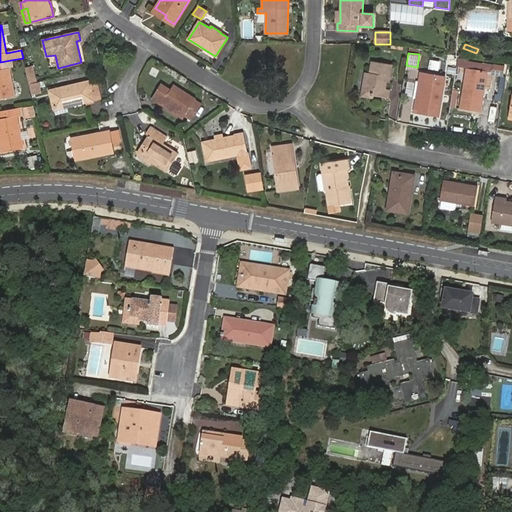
[(437,68),(439,61),(430,58),(428,66),(437,68)]
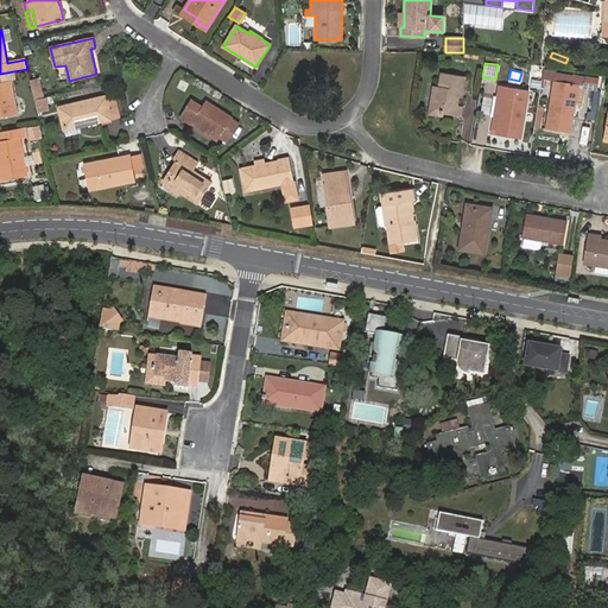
[(0,116),(17,114),(10,81),(16,80),(13,71),(0,74),(0,116)]
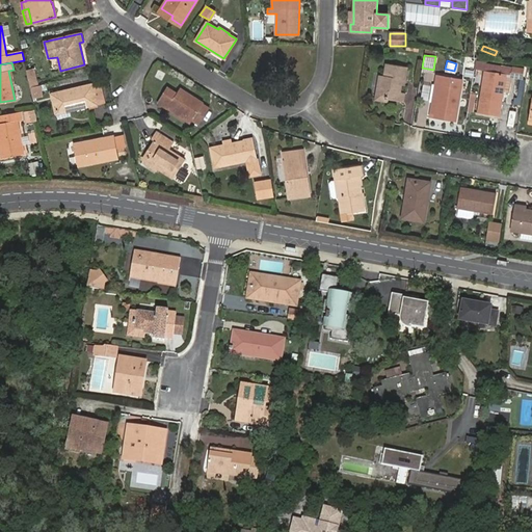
[(486,63),(478,113),(499,117),(503,91),(509,92),(512,76),(512,75),(500,74),(502,65),(486,63)]
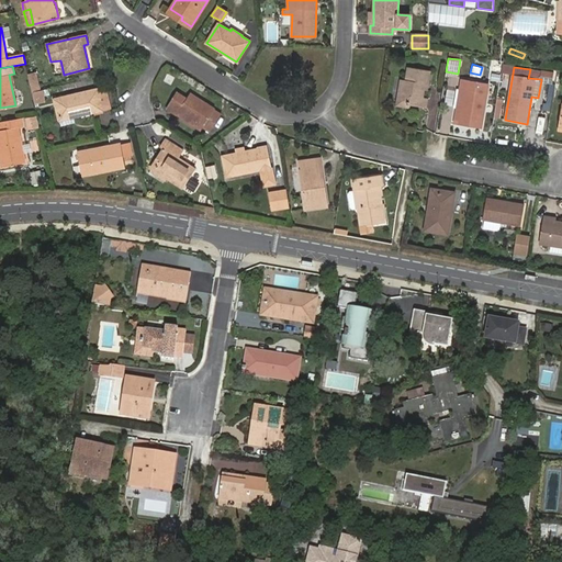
[(402,79),(398,100),(411,101),(411,104),(423,107),(428,70),(408,68),(406,80),(402,79)]
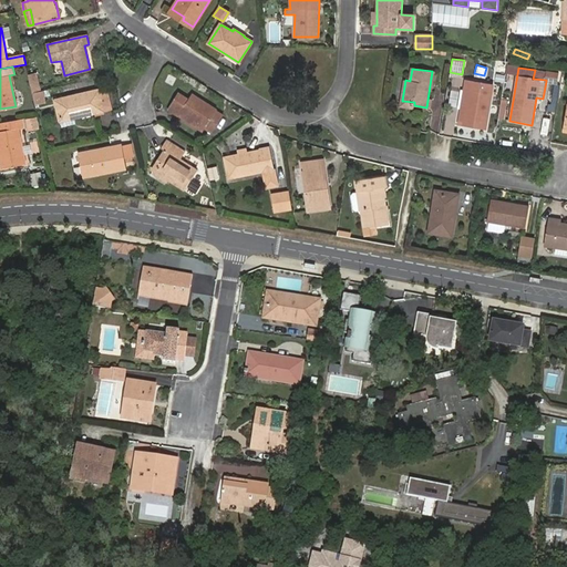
[(546,81),(556,82),(557,73),(547,72),(546,80),(546,81)]
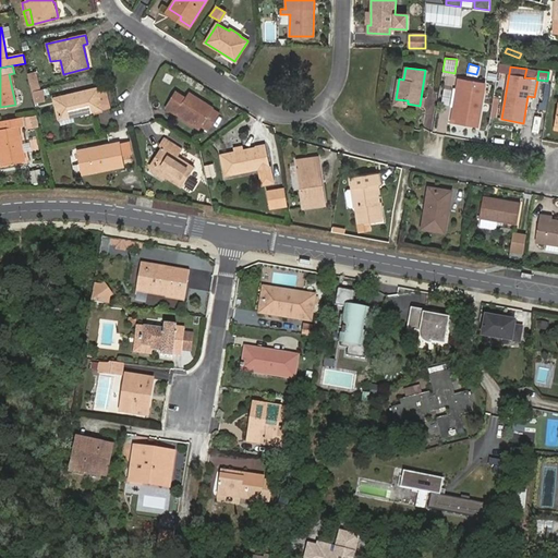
[(36,72),(27,74),(32,92),(40,91),(36,72)]
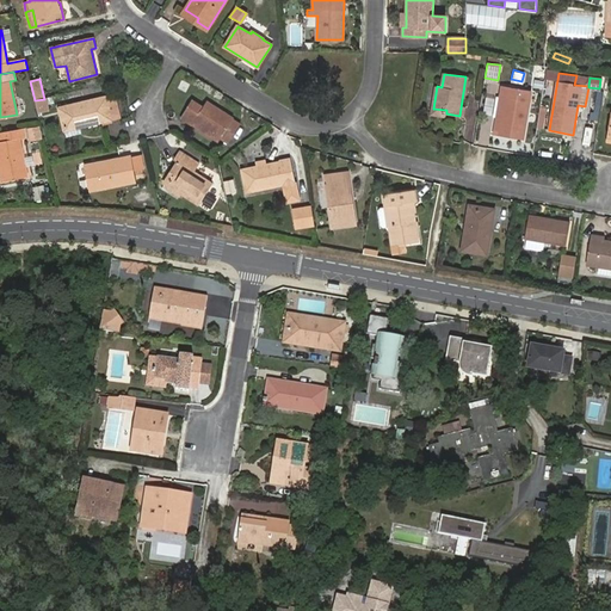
[(499,135),(524,140),(531,91),(507,87),(506,98),(498,97),(494,115),(503,116),(499,135)]
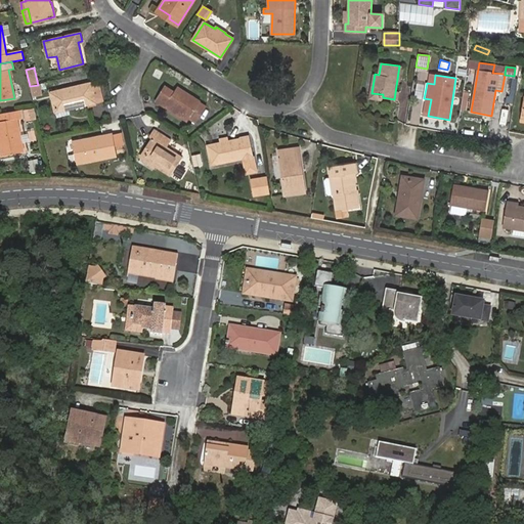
[(54,110),(70,106),(70,108),(96,102),(91,83),(50,92),(54,110)]
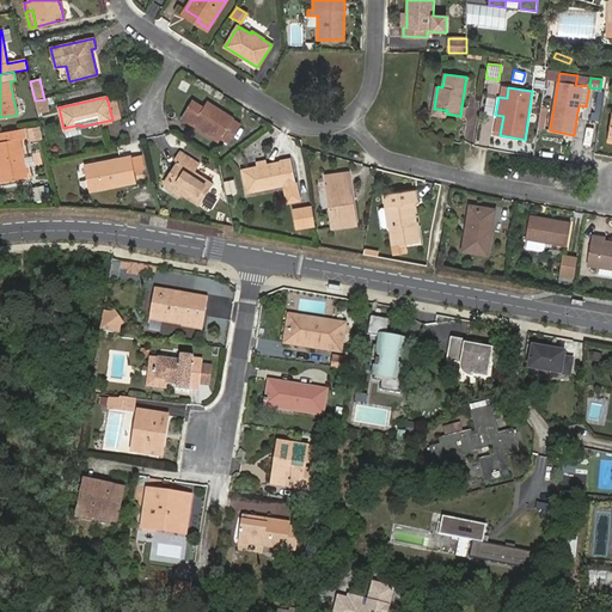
[(35,101),(37,111),(48,109),(46,98),(44,99),(35,101)]
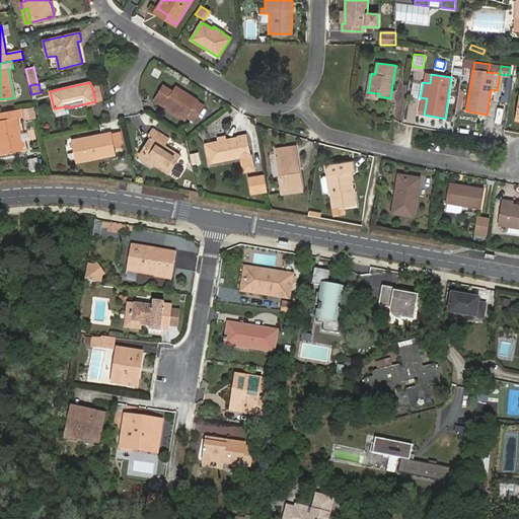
[(172,90),(163,84),(153,100),(186,121),(188,118),(194,122),(204,105),(198,101),(199,100),(175,86),(172,90)]
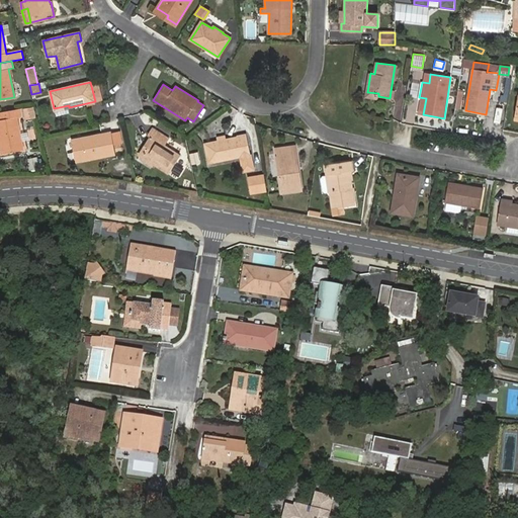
[(0,112),(0,147),(1,154),(23,150),(17,117),(21,116),(20,109),(0,112)]
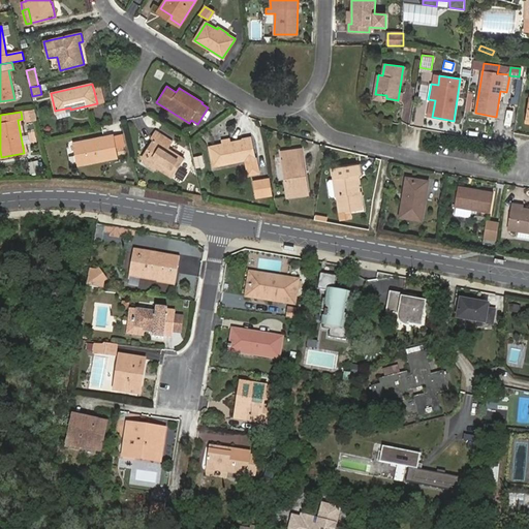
[(168,149),(173,142),(156,131),(152,137),(154,139),(142,159),(172,178),(184,159),(168,149)]
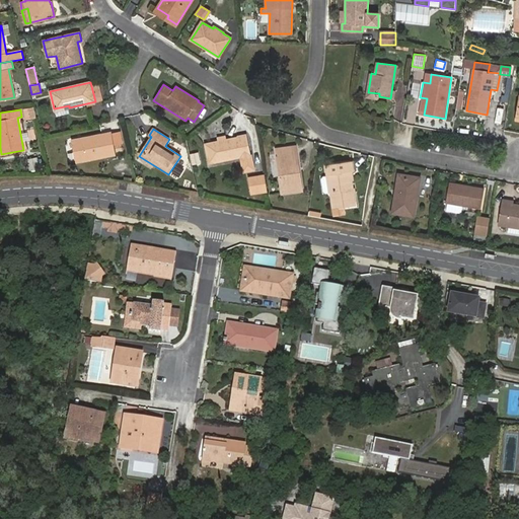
[(116,154),(112,133),(71,141),(75,162),(116,154)]
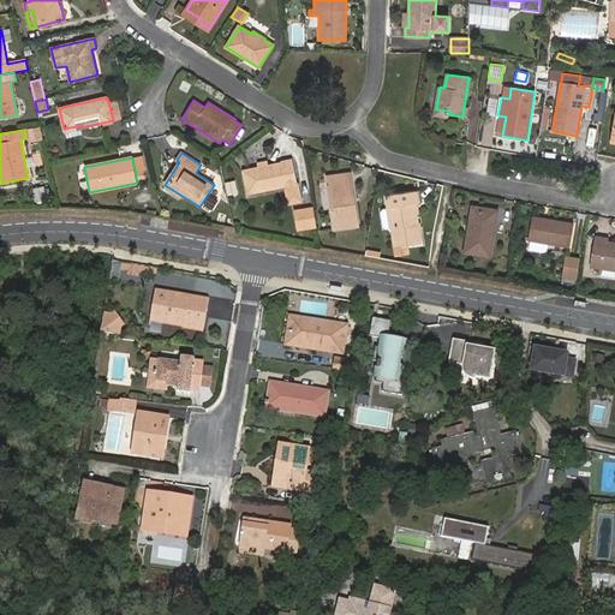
[(286,186),(290,203),(300,201),(292,160),(244,172),(249,193),(286,186)]
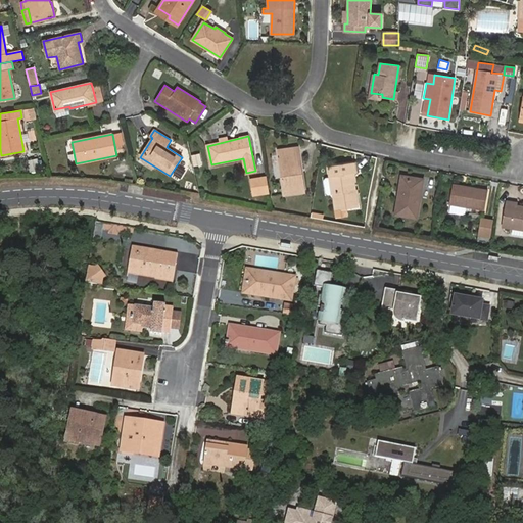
[(304,193),(301,172),(299,173),(295,147),(278,149),(285,195),(304,193)]
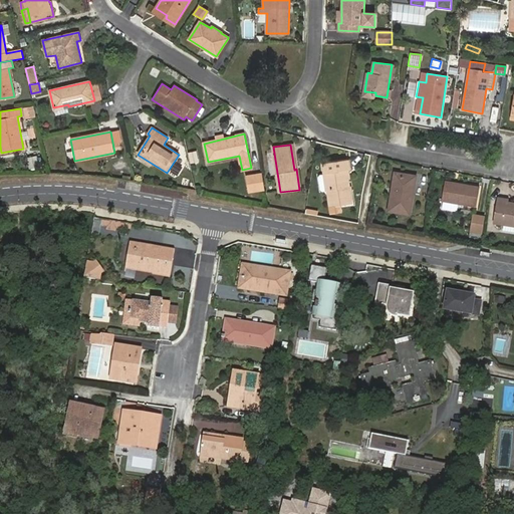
[(187,152),(189,163),(198,161),(196,150),(187,152)]
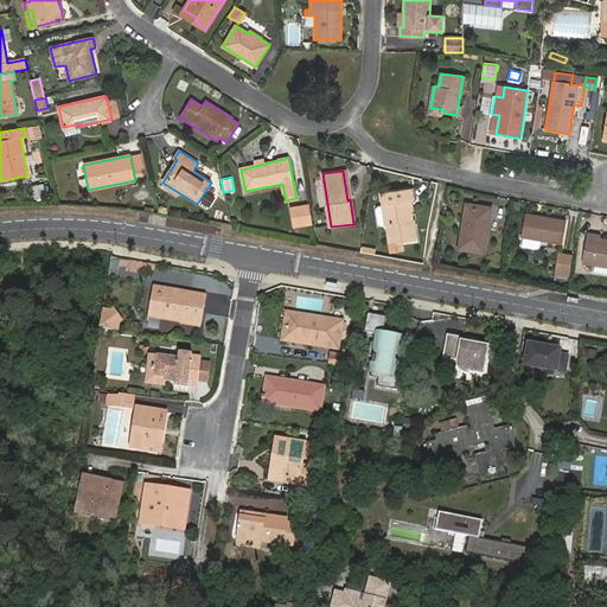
[(382,193),(390,251),(403,250),(402,243),(415,241),(409,202),(413,200),(410,189),(382,193)]
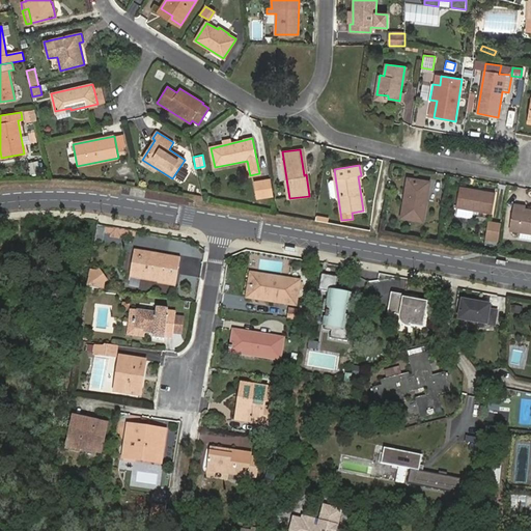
[(408,178),(400,218),(423,222),(429,182),(408,178)]
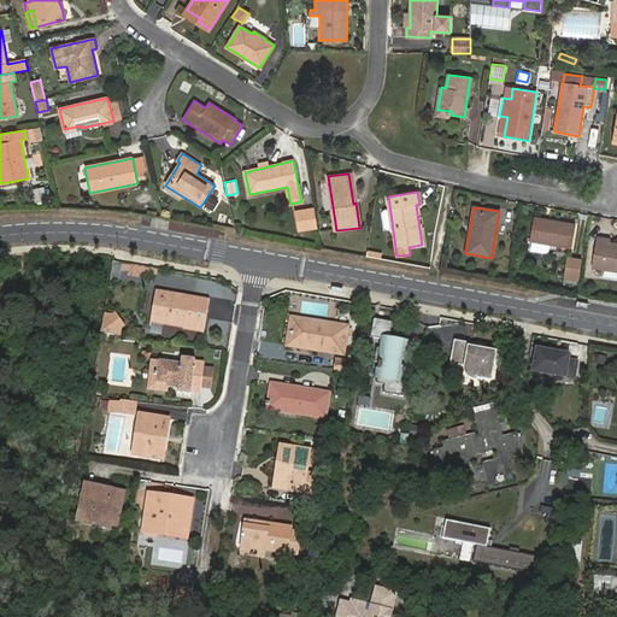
[(295,212),(299,230),(318,227),(315,209),(295,212)]
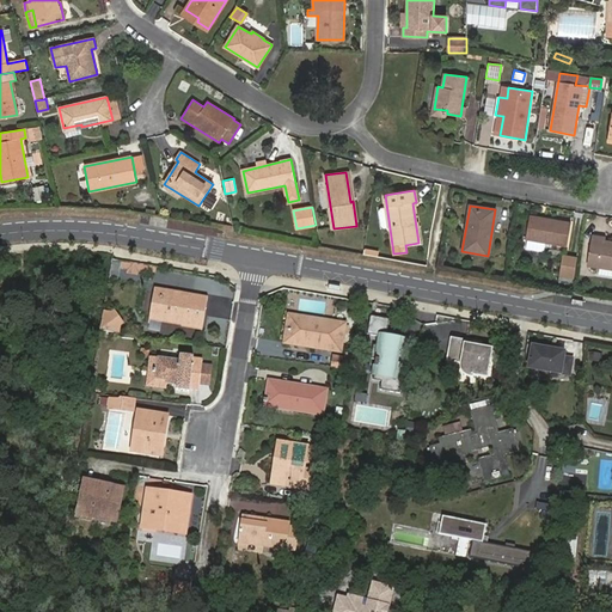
[(546,242),(568,245),(571,224),(530,216),(526,239),(528,239),(538,240),(546,242)]
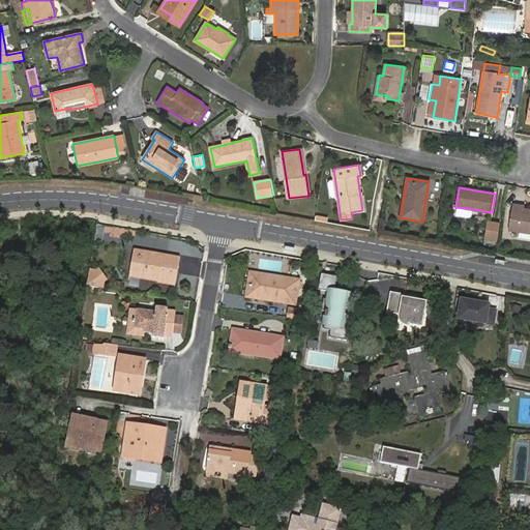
[(520,236),(529,238),(529,209),(523,208),(524,205),(514,204),(510,230),(521,232),(520,236)]
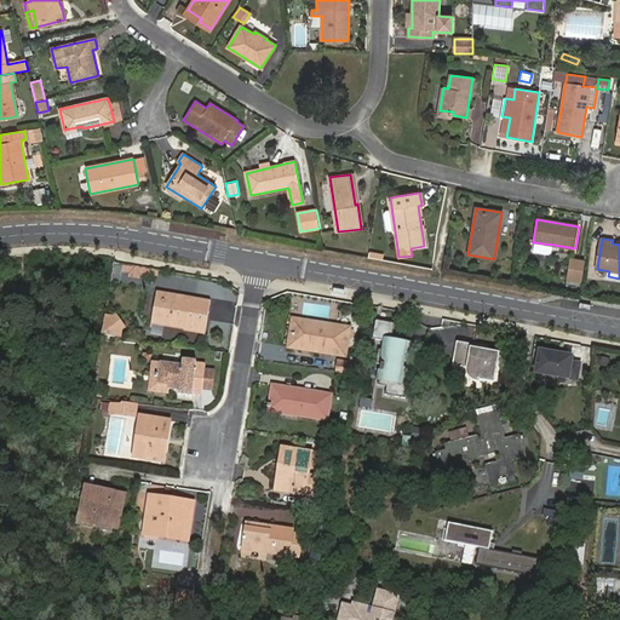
[(545,244),(535,242),(534,251),(552,254),(554,245),(545,244)]
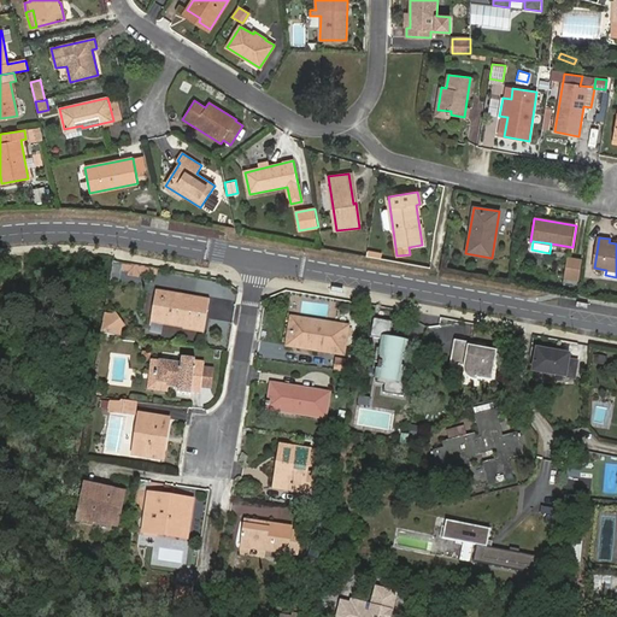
[(568,258),(564,277),(579,280),(582,260),(568,258)]
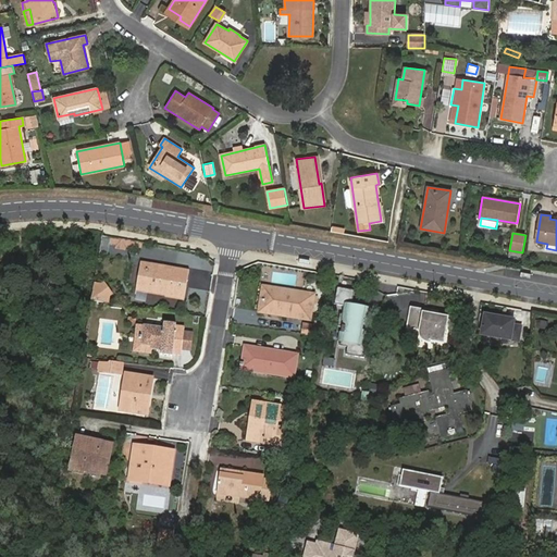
[(163,272),(164,268),(140,263),(137,287),(149,289),(148,292),(168,295),(168,296),(185,299),(189,271),(175,269),(174,274),(163,272)]
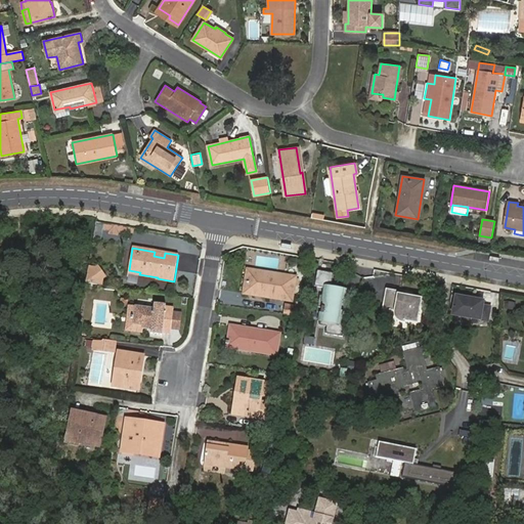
[(87,273),(86,282),(95,285),(105,277),(97,266),(87,273)]
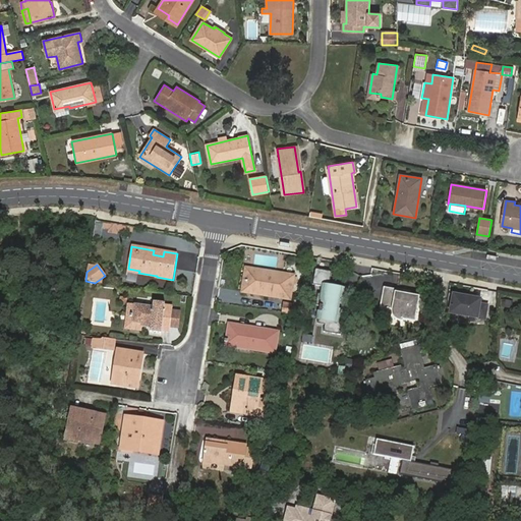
[(290,299),(294,276),(248,269),(245,290),(263,292),(263,295),(290,299)]
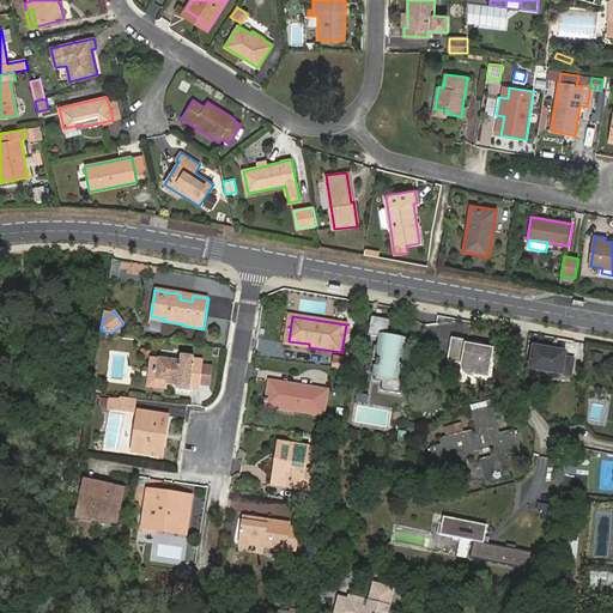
[(389,320),(371,316),(368,335),(378,337),(377,345),(374,345),(371,358),(377,359),(374,380),(383,381),(381,389),(401,393),(405,372),(398,371),(402,340),(387,338),(389,320)]
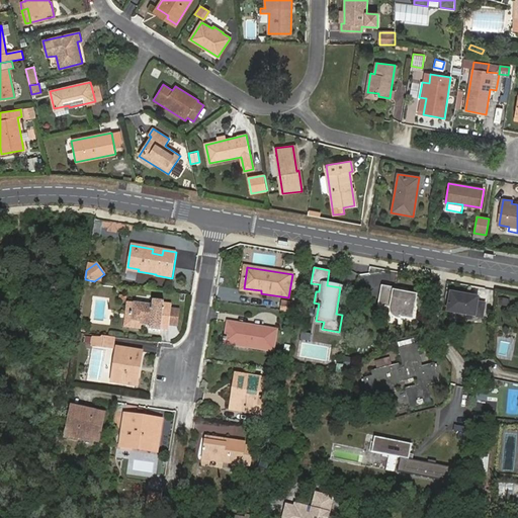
[(380,288),(377,305),(389,307),(389,309),(390,313),(392,316),(395,319),(400,320),(400,318),(412,320),(416,294),(380,288)]
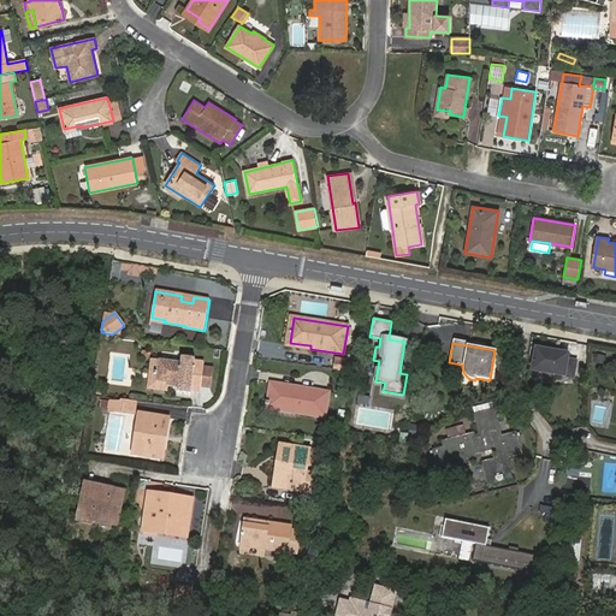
[(525,371),(573,380),(578,355),(529,345),(525,371)]
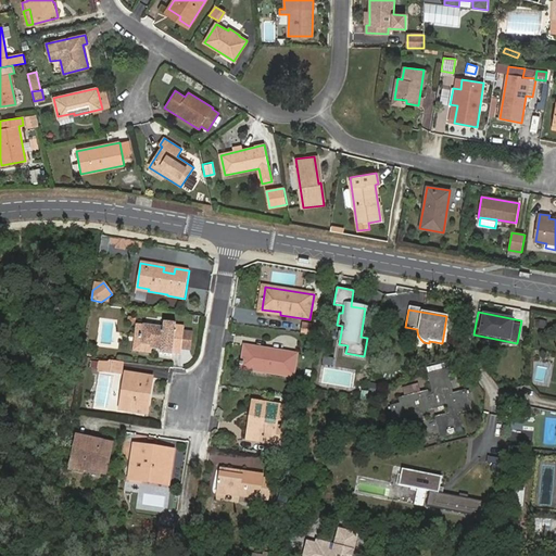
[(173,355),(173,353),(181,354),(185,327),(176,326),(177,324),(164,321),(164,327),(143,324),(141,344),(151,346),(151,349),(161,350),(161,354),(173,355)]
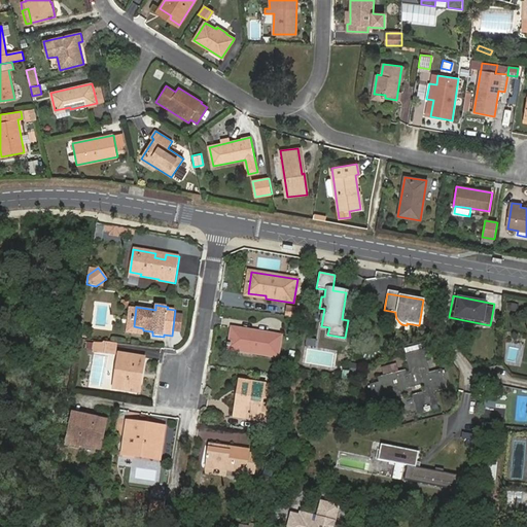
[(301,318),(303,309),(288,307),(287,317),(301,318)]
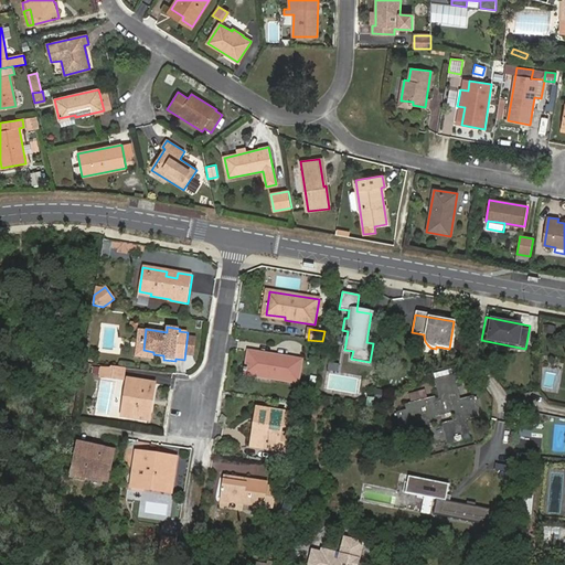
[(266,373),(273,374),(272,379),(289,381),(290,375),(299,377),(301,360),(249,351),(246,371),(266,374),(266,373)]
